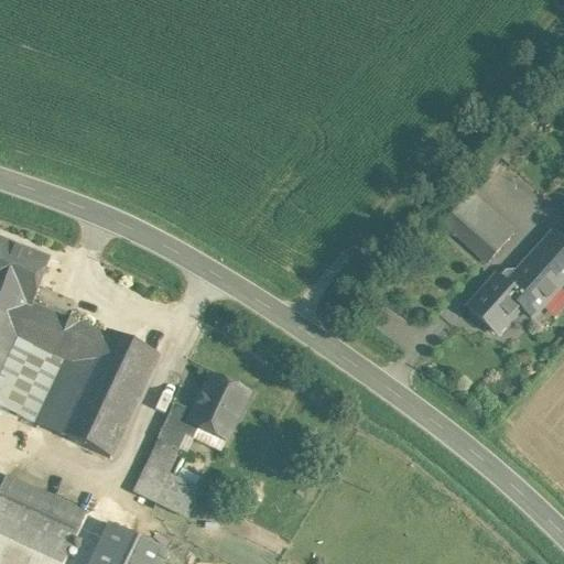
[(500,248),(467,219),(454,234),(487,263),(500,248)]
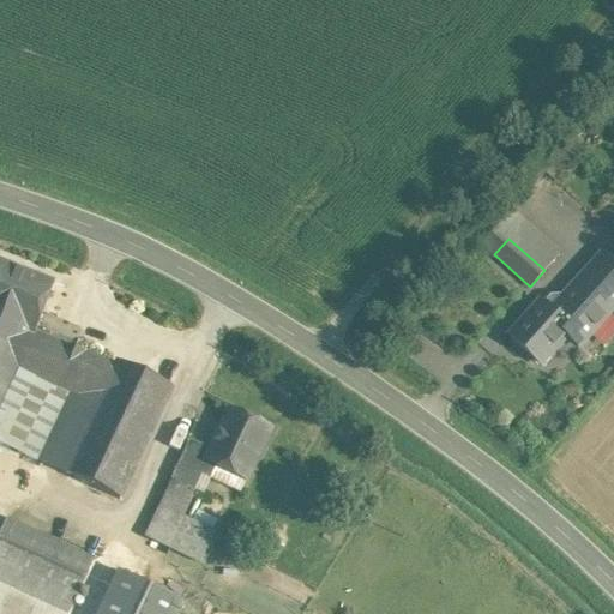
[(53,283),(0,263),(0,323),(34,336),(34,335),(53,283)]
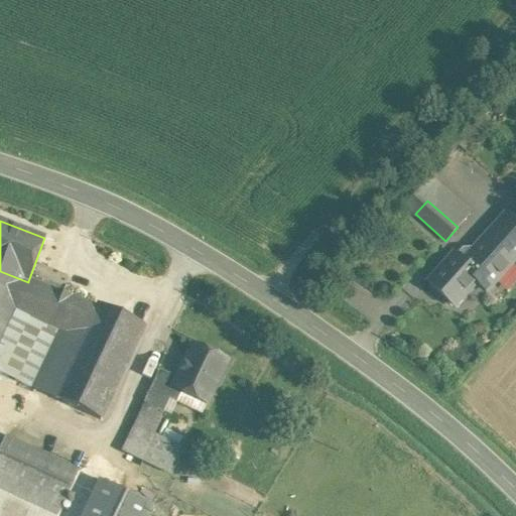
[(498,230),(483,247),(500,261),(515,245),(498,230)]
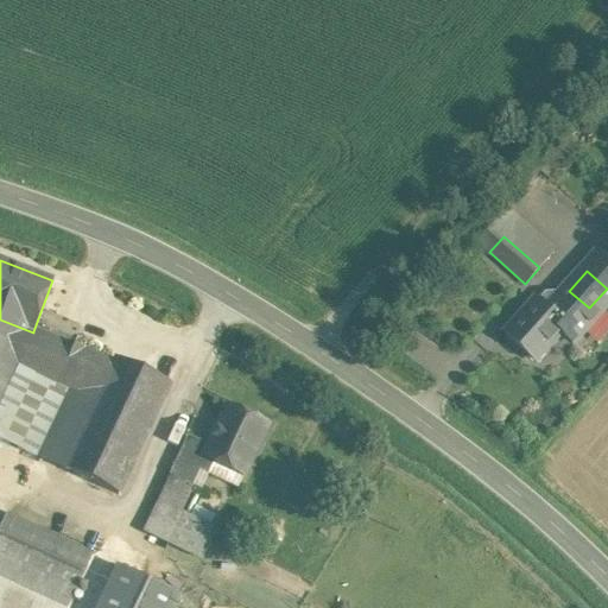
[(553,318),(534,302),(505,334),(536,361),(559,334),(563,336),(587,310),(572,298),(553,318)]
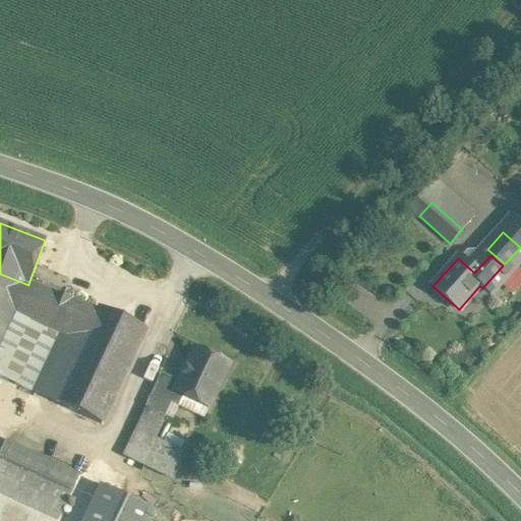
[(29,285),(0,274),(0,355),(15,315),(60,334),(32,392),(101,424),(146,330),(100,308),(98,311),(29,284),(29,285)]
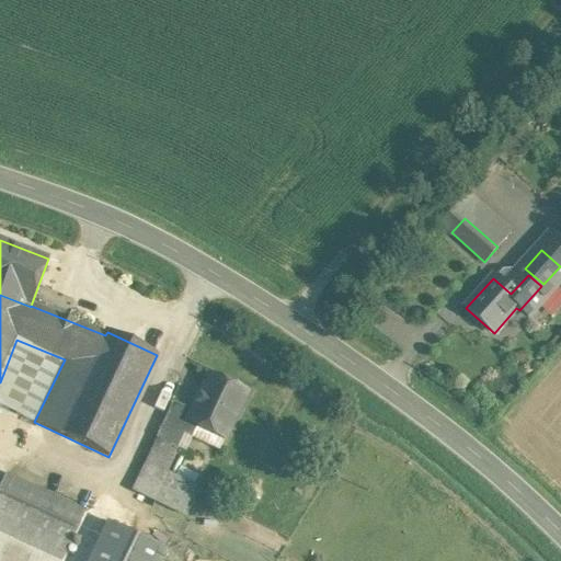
[(16,340),(0,382),(0,391),(0,392),(0,405),(34,422),(65,359),(16,340)]
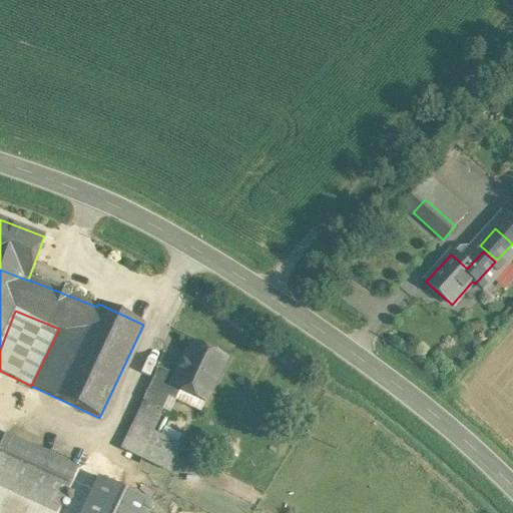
[(224,360),(191,345),(176,377),(171,386),(180,391),(205,402),(224,360)]
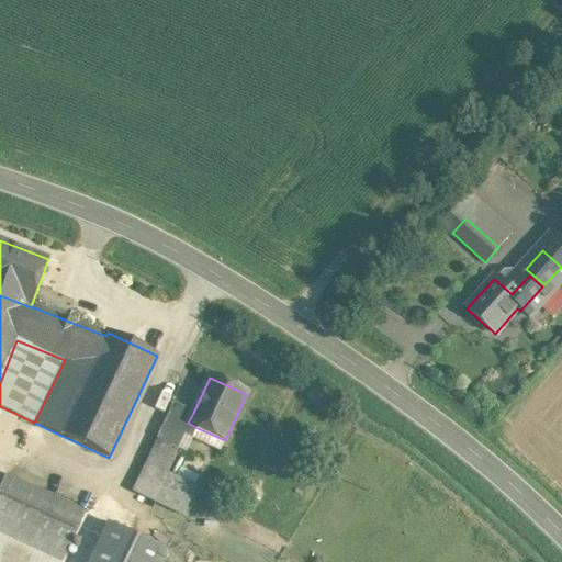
[(193,413),(173,404),(156,439),(178,449),(184,436),(192,439),(198,428),(188,423),(193,413)]
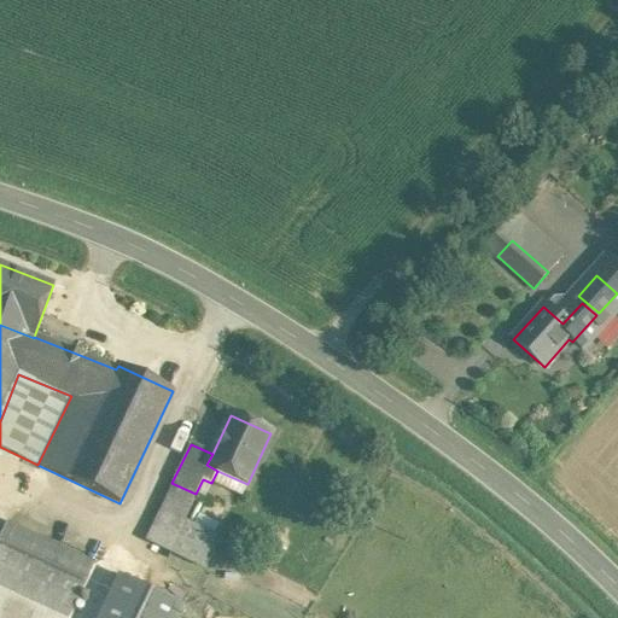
[(93,564),(6,523),(0,535),(0,586),(68,617),(93,564)]
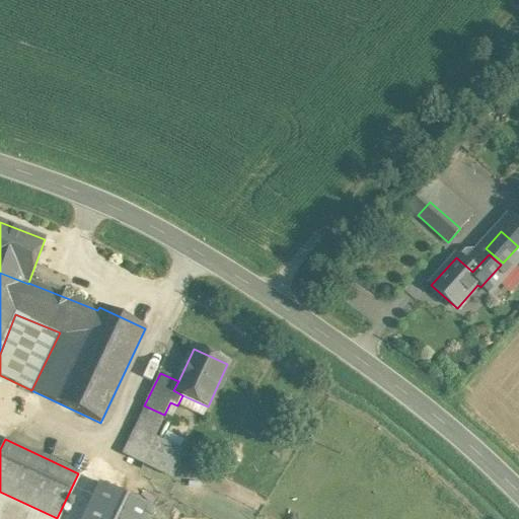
[(149,518),(154,509),(99,484),(82,518),(149,518)]
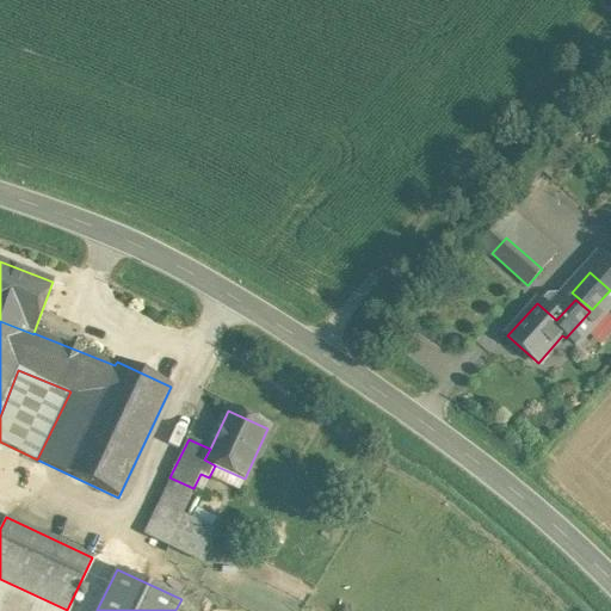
[(67,610),(0,579),(0,610),(67,610)]
